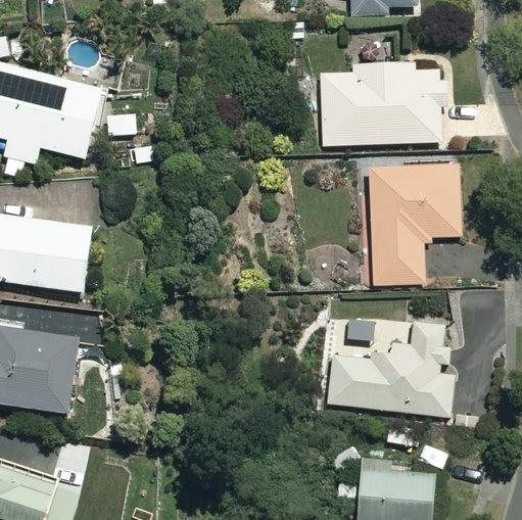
[(417,5),(416,0),(350,0),(353,18),(389,15),(389,7),(417,5)]
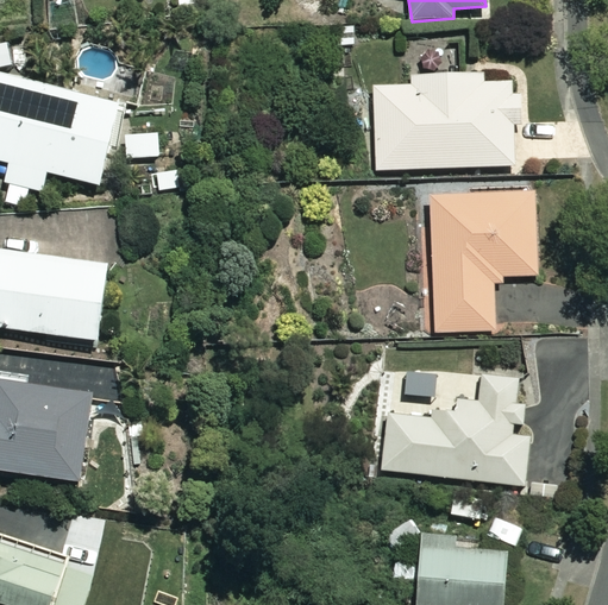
[(409,76),(411,86),(374,86),(376,168),(512,165),(511,81),(481,82),(481,74),(409,76)]
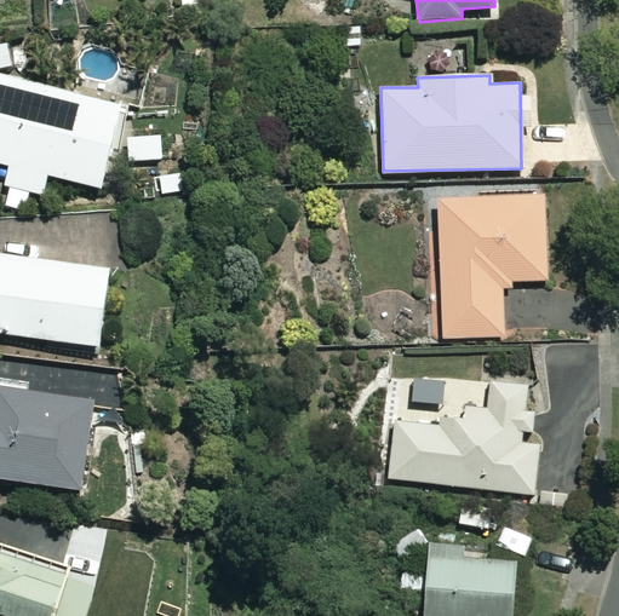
[(47,193),(52,177),(99,189),(119,107),(0,76),(0,163),(6,166),(9,195),(47,193)]
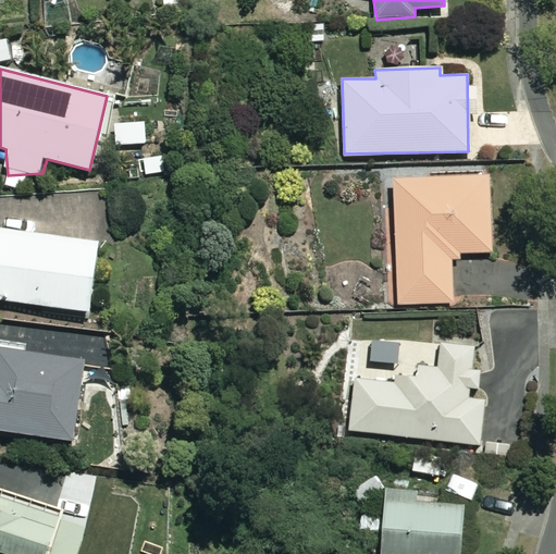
[(145,122),(115,123),(115,144),(146,143),(145,122)]
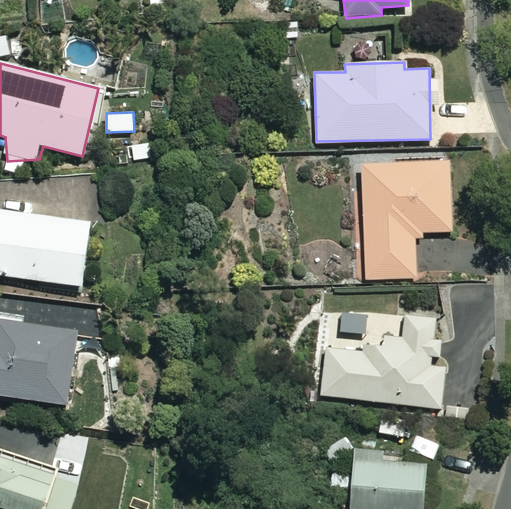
[(450,231),(447,162),(361,166),(366,278),(416,276),(414,232),(450,231)]
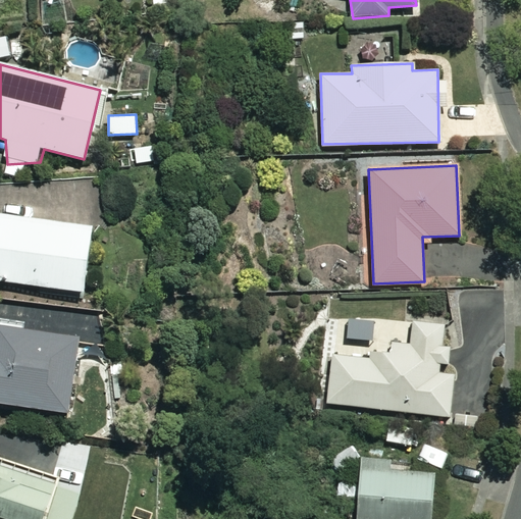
[(92,229),(0,215),(0,280),(83,293),(92,229)]
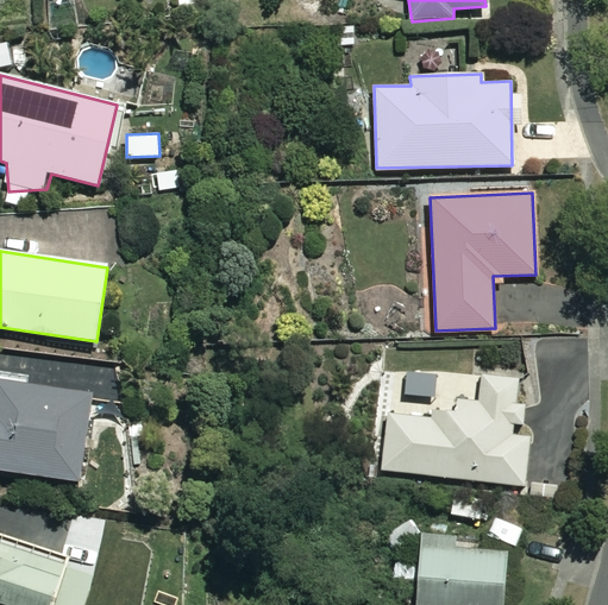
[(482,375),(478,402),(451,398),(449,418),(388,411),(382,468),(522,484),(528,436),(509,435),(516,378),(482,375)]
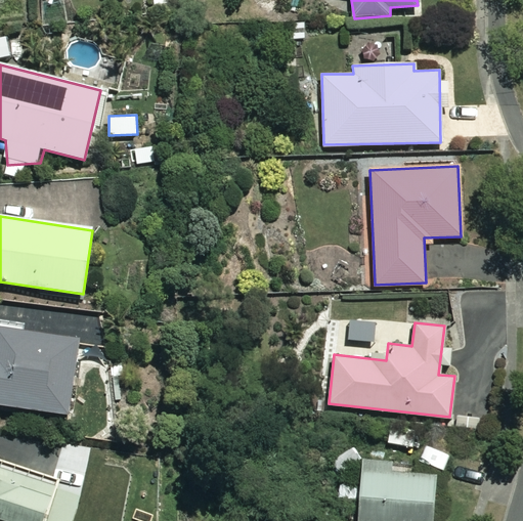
[(75,341),(0,330),(0,406),(64,416),(75,341)]
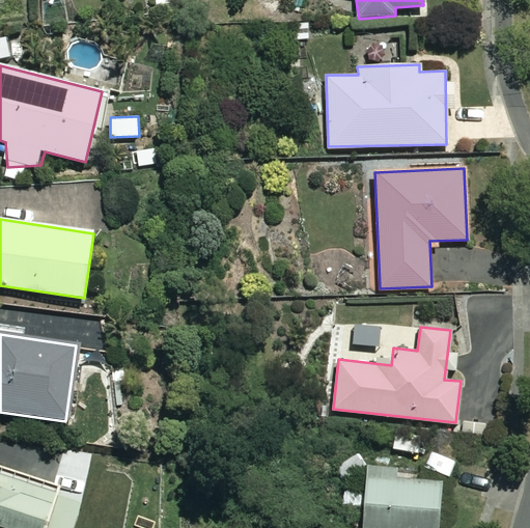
[(366,467),(365,492),(345,490),(345,501),(364,503),(361,527),(436,527),(439,482),(397,479),(398,469),(366,467)]
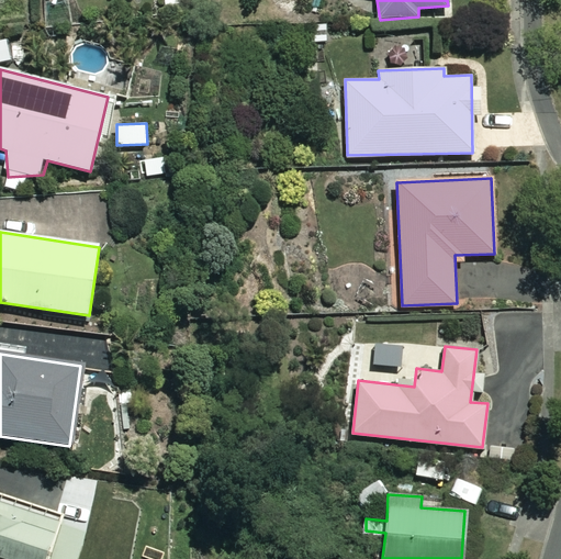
[(62,514),(0,495),(0,558),(75,558),(85,527),(59,520),(62,514)]
